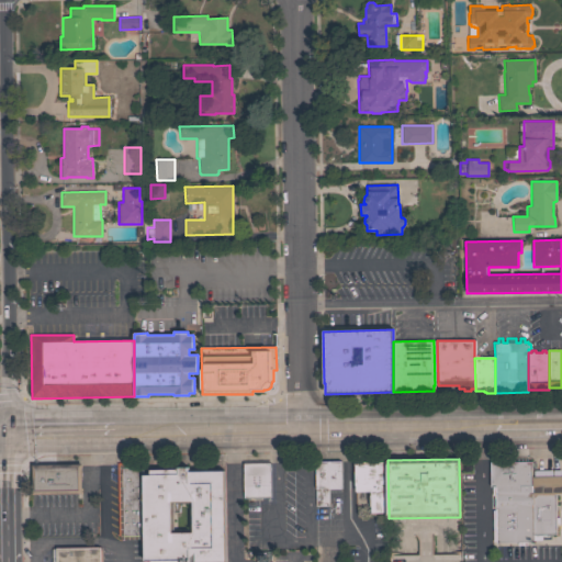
[(532,541),(525,542),(525,544),(519,544),(519,542),(496,542),(495,497),(489,497),(489,487),(490,486),(490,469),(489,469),(489,460),(530,459),(531,485),(520,485),(520,492),(532,492),(532,535),(532,541)]
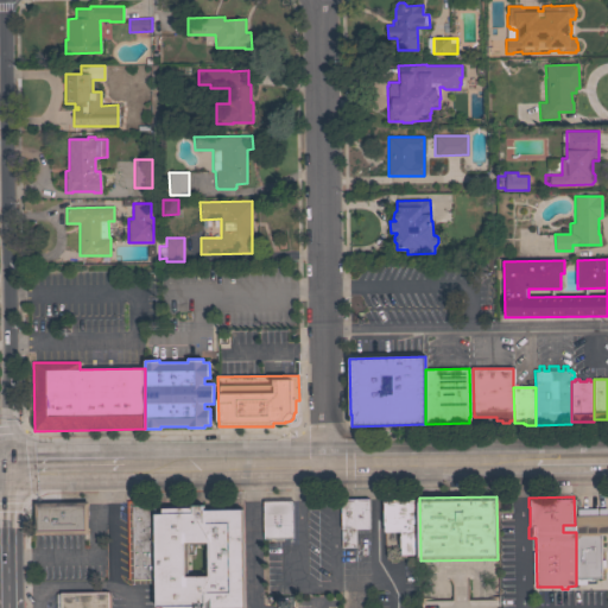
[(341,499),(368,499),(369,529),(354,529),(355,546),(342,546),(341,499)]
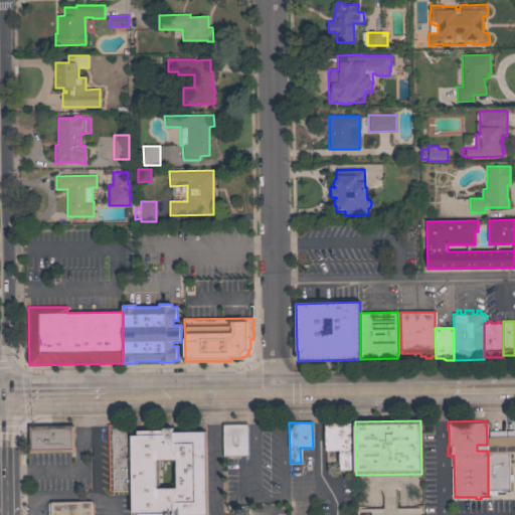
[(356,470),(340,470),(340,464),(338,465),(338,454),(340,454),(340,450),(326,451),(325,423),(355,423),(356,470)]
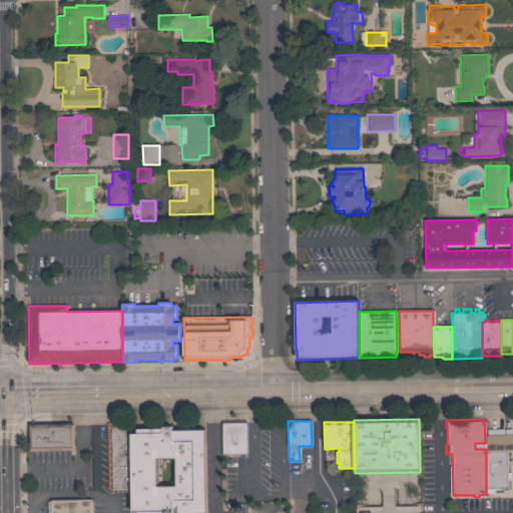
[(221,423),(246,423),(247,454),(222,454),(221,423)]
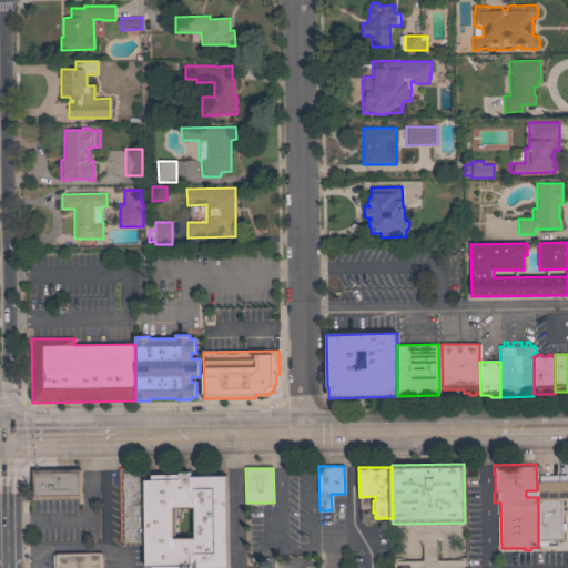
[(32,499),(32,470),(83,469),(83,498),(32,499)]
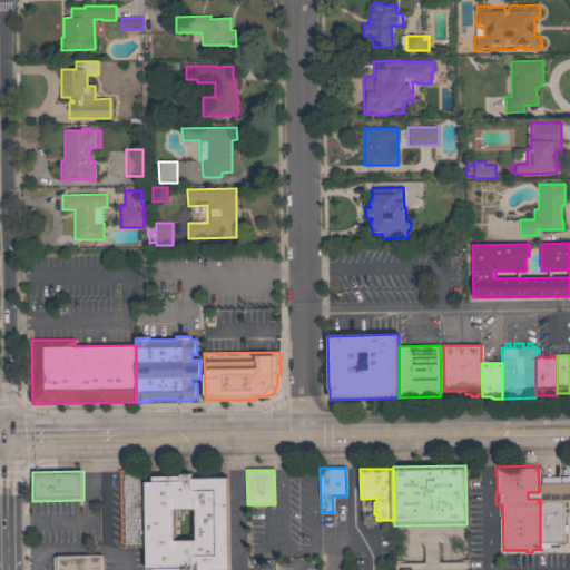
[(121,547),(120,471),(145,471),(145,481),(146,547),(121,547)]
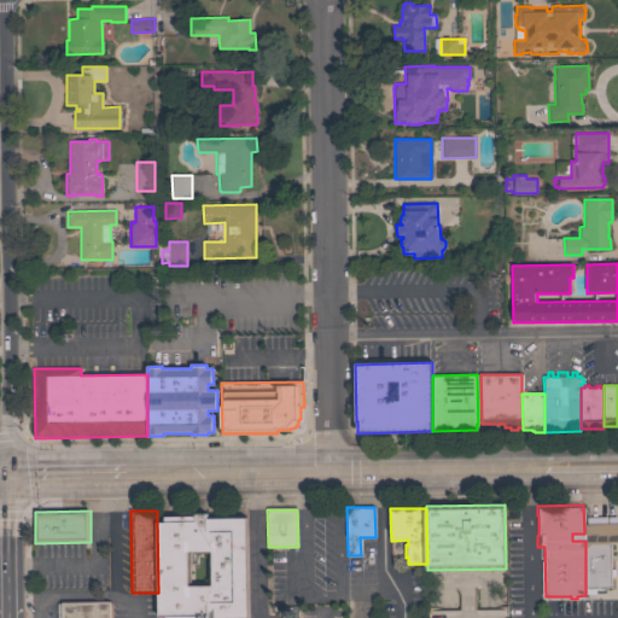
[(157,522),(164,522),(164,517),(196,517),(196,513),(207,513),(207,518),(246,518),(248,617),(214,617),(214,610),(209,616),(209,617),(165,617),(158,617),(158,593),(157,522)]
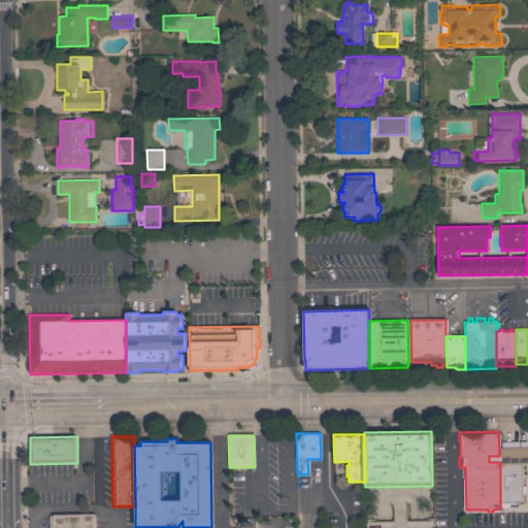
[(499,448),(501,448),(501,441),(527,441),(527,448),(527,464),(522,464),(521,462),(500,462),(499,448)]
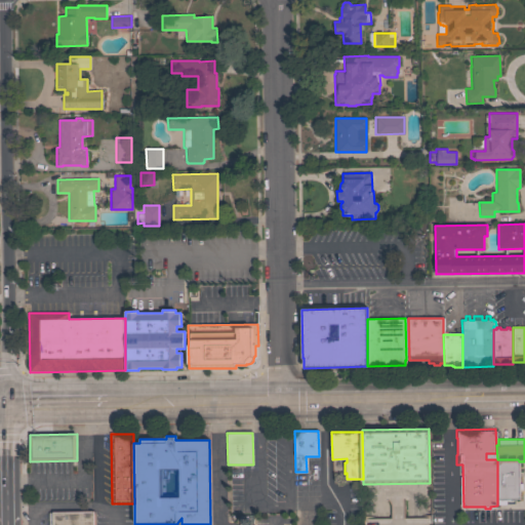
[(518,459),(519,461),(519,484),(521,484),(521,491),(519,491),(519,499),(497,499),(497,459),(518,459)]
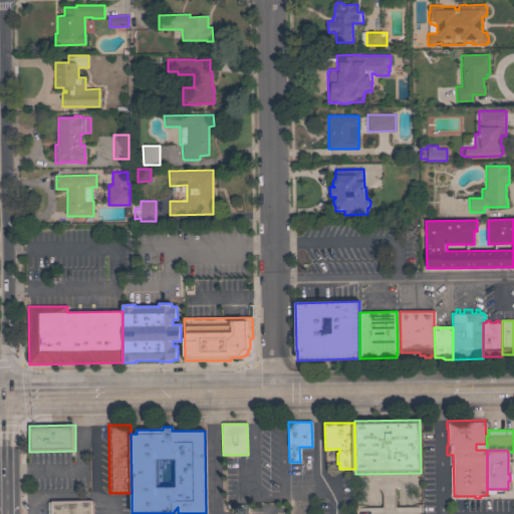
[(92,500),(92,513),(47,513),(47,502),(51,502),(51,501),(92,500)]
